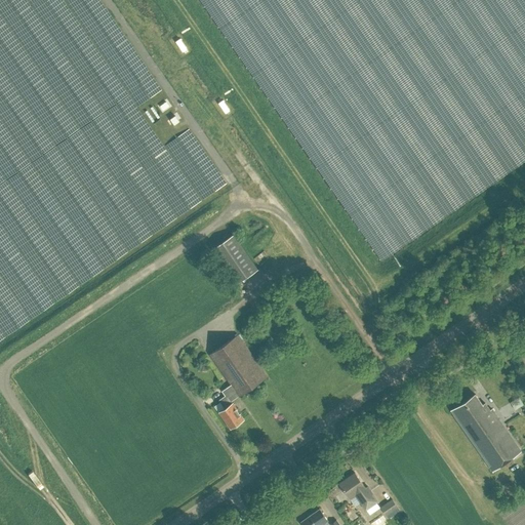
[(170,119),(174,124),(179,121),(175,116),(170,119)]
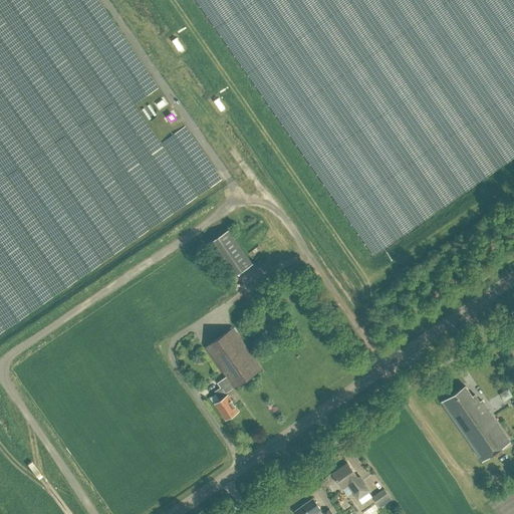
[(228,230),(207,245),(231,279),(252,263),(228,230)]
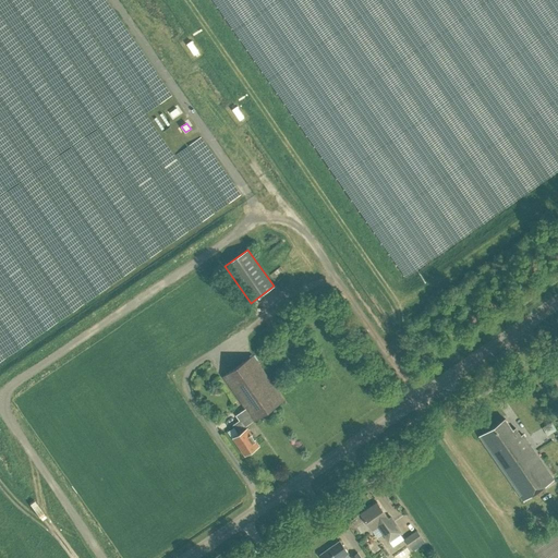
[(234,441),(237,444),(239,445),(245,455),(246,453),(249,453),(251,452),(252,450),(258,446),(247,428),(246,429),(245,427),(254,421),(284,400),(253,355),(222,376),(245,409),(237,415),(240,421),(233,425),(240,434),(234,438),(235,439),(234,441)]
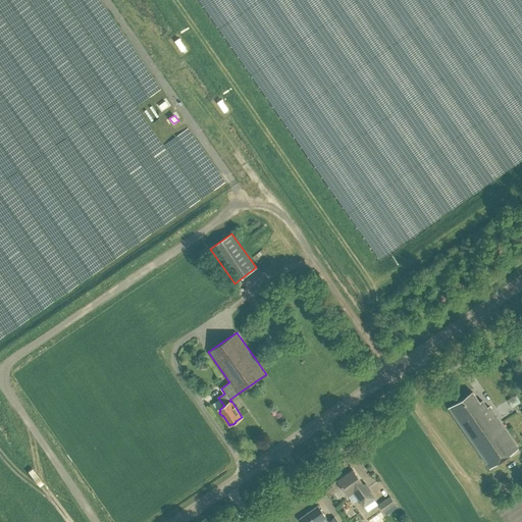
[(473,392),(449,409),(489,468),(518,449),(489,406),(487,408),(482,401),(479,402),(473,392)]
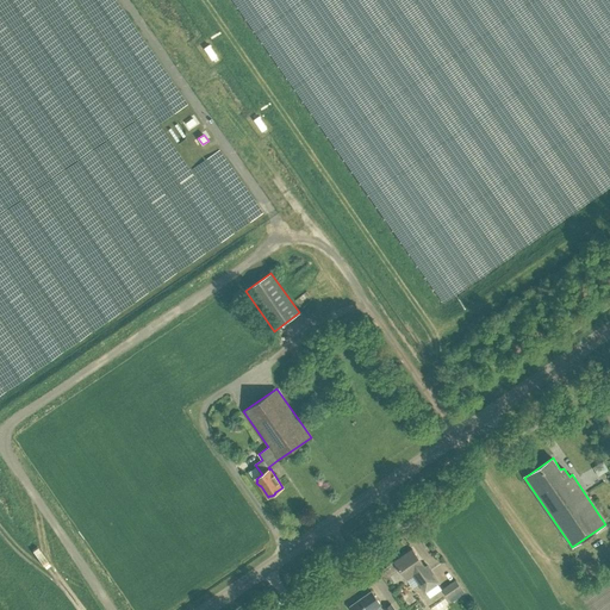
[(412,576),(424,592),(440,583),(428,566),(425,567),(412,549),(394,561),(406,579),(412,576)]
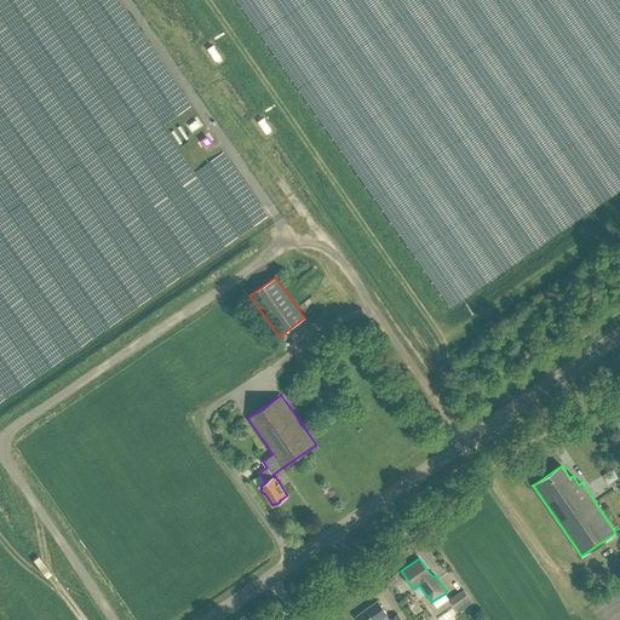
[(449,597),(457,608),(470,598),(463,587),(449,597)]
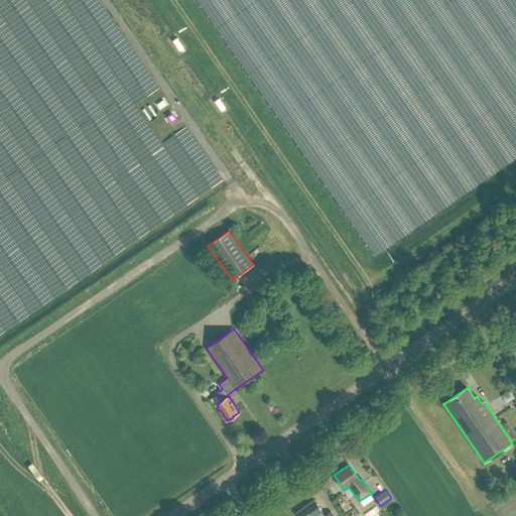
[(314,500),(296,512),(298,515),(324,515),(320,512),(323,511),(314,500)]
